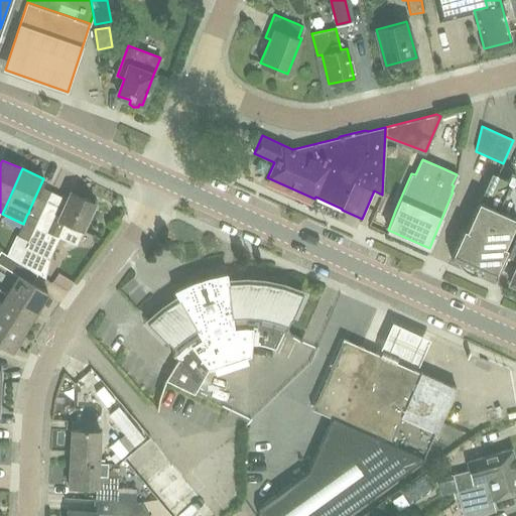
[(472,269),(511,182),(492,173),(467,230),(464,229),(450,257),(458,260),(459,259),(464,257),(466,264),(471,268),(471,269),(472,269)]
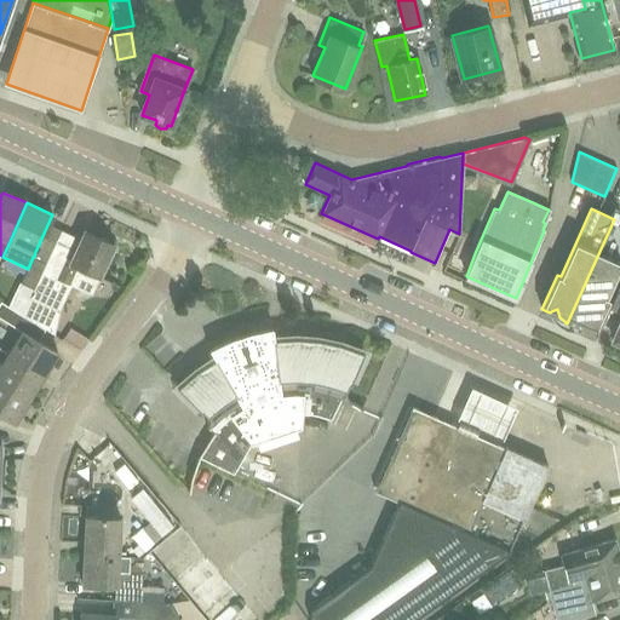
[(619,220),(614,219),(567,323),(568,323),(577,325),(584,322),(586,327),(585,327),(586,329),(593,333),(609,298),(607,297),(619,265),(619,220)]
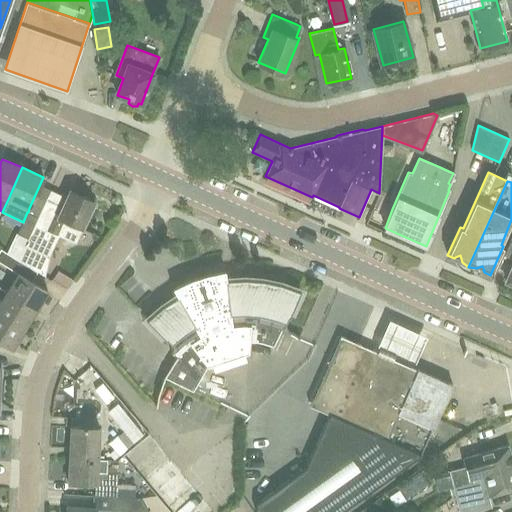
[(38,217),(27,238),(28,238),(25,246),(49,257),(59,236),(64,239),(65,243),(72,246),(75,243),(76,240),(95,200),(69,188),(62,203),(47,196),(38,217)]
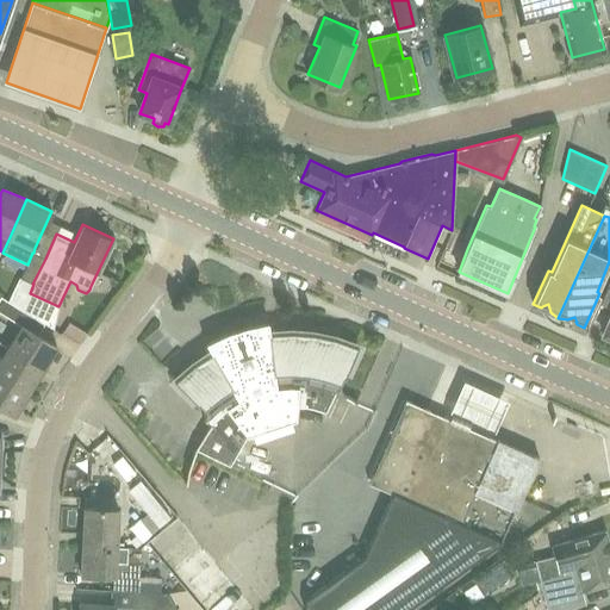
[(32,284),(45,259),(32,253),(20,278),(32,284)]
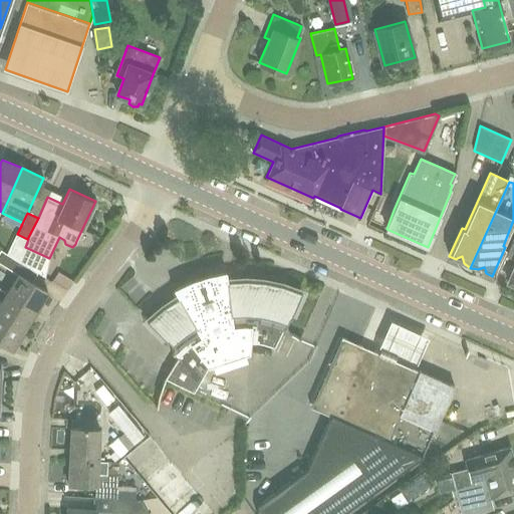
[(505,256),(513,260),(513,264),(506,281),(513,284),(513,243),(511,243),(505,256)]
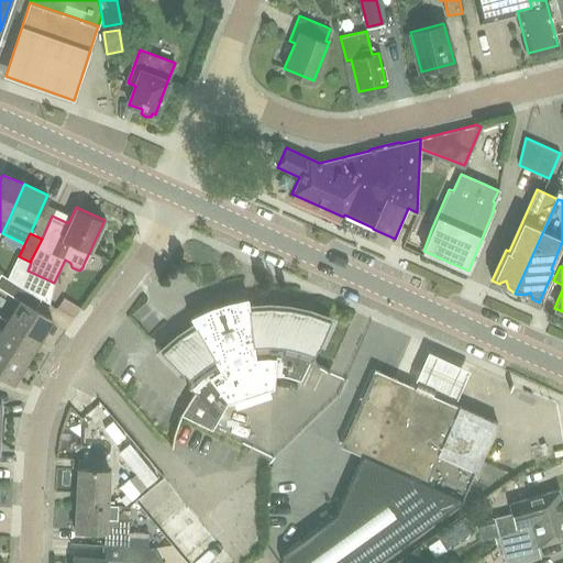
[(0,287),(17,298),(23,288),(24,287),(22,286),(1,273),(0,274),(0,287)]
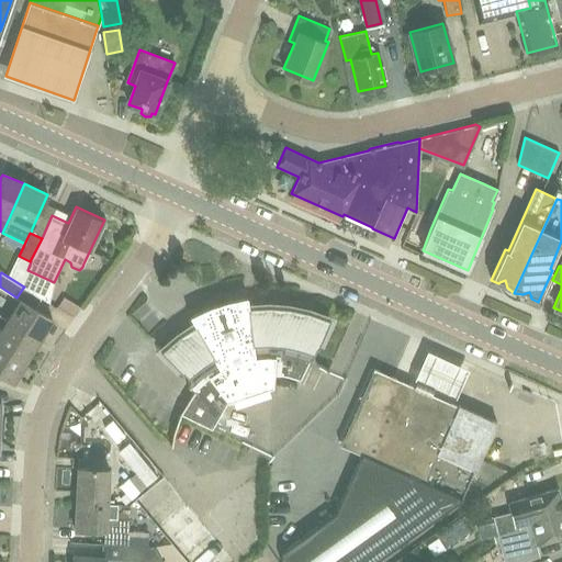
[(38,340),(53,317),(21,299),(8,321),(38,340)]
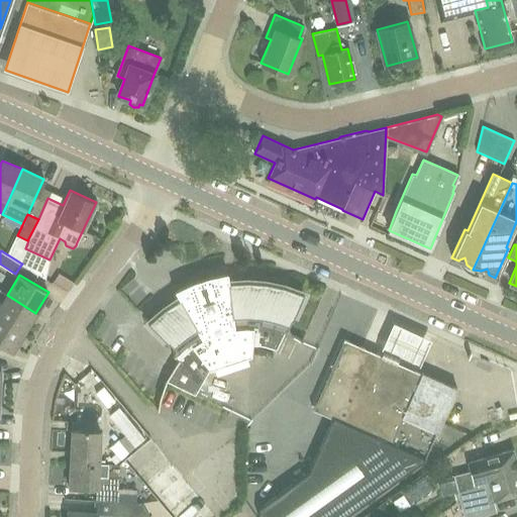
[(292,333),(289,325),(302,294),(284,287),(266,284),(247,282),(228,284),(210,287),(197,292),(180,300),(165,310),(149,323),(174,347),(173,354),(175,357),(179,362),(167,382),(195,396),(209,371),(251,356),(252,344),(268,347),(272,327),(285,331),(294,335),(302,340),(302,339),(294,334),(292,333)]
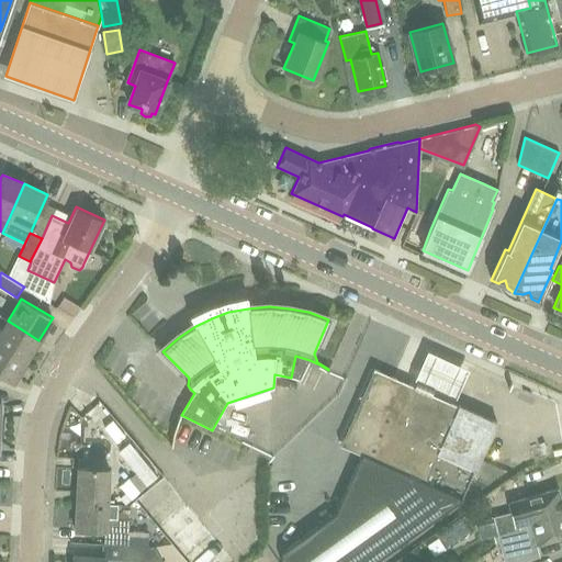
[(0,345),(26,361),(38,340),(8,321),(0,332),(0,345)]
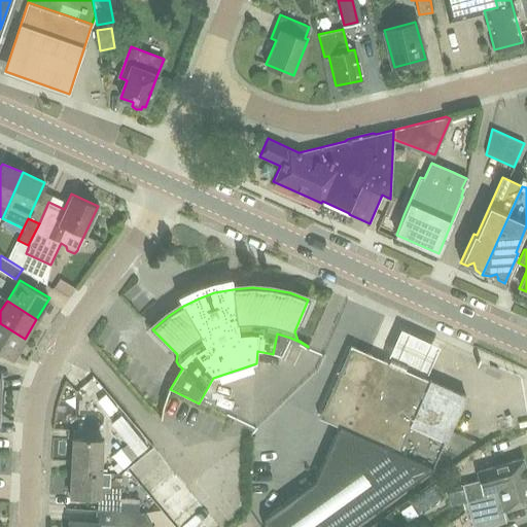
[(0,350),(12,358),(25,339),(0,323),(0,350)]
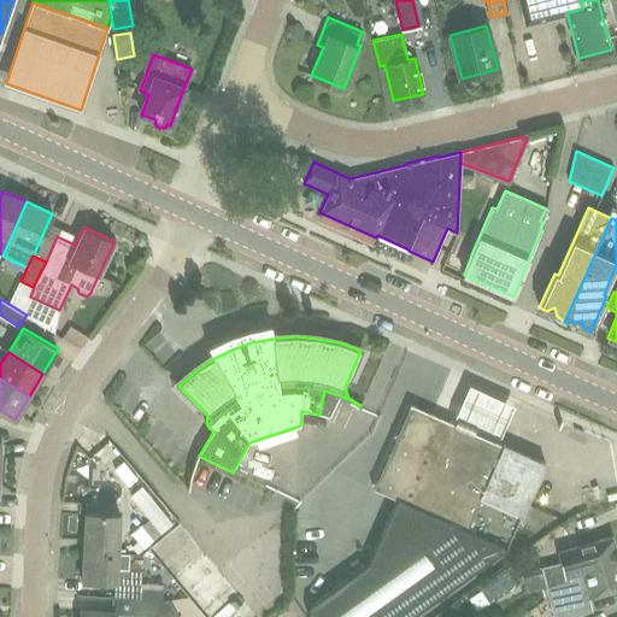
[(500,436),(513,405),(470,386),(456,417),(500,436)]
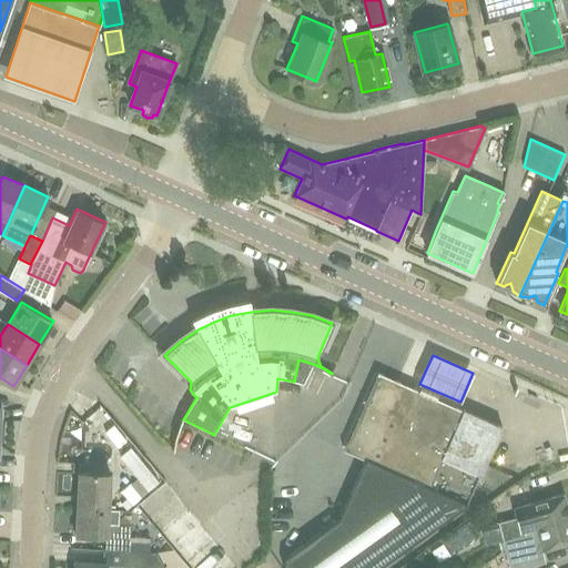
[(284,559),(283,567),(376,567),(466,504),(501,426),(377,373),(343,449),(364,459),(337,518),(284,559)]
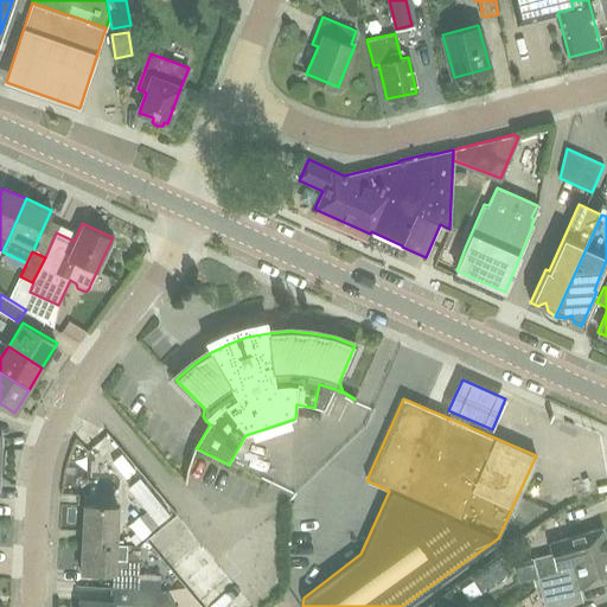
[(115,541),(116,506),(83,505),(82,538),(115,541)]
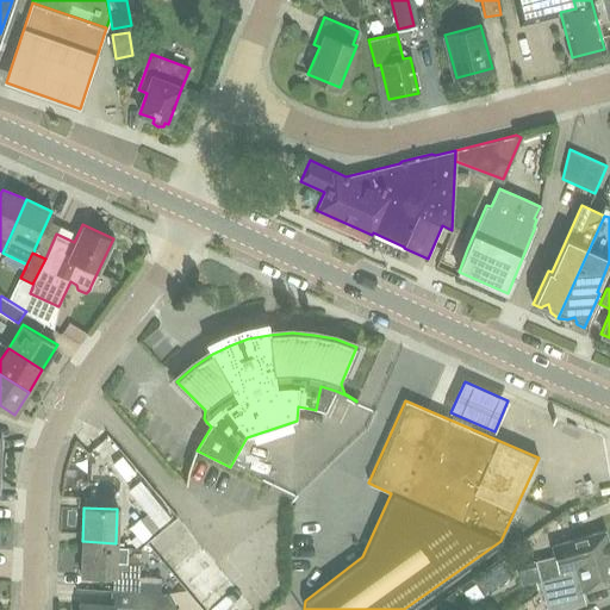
[(577,566),(609,555),(609,548),(604,529),(568,540),(552,545),(555,554),(555,556),(535,561),(541,580),(561,573),(561,572),(577,567),(577,566)]
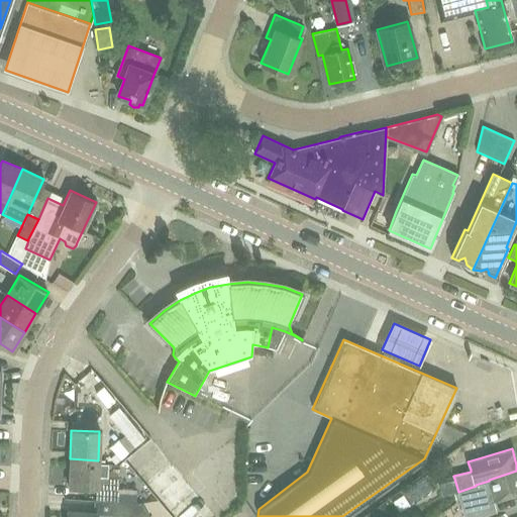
[(98,460),(70,458),(69,488),(96,489),(95,499),(140,502),(136,494),(118,493),(118,485),(119,478),(114,478),(108,478),(109,464),(102,464),(98,463),(98,460)]
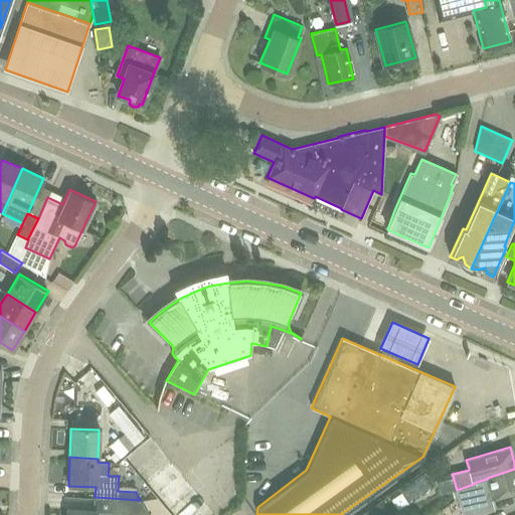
[(464,514),(472,514),(484,511),(482,502),(514,492),(514,469),(487,478),(487,479),(474,483),(474,484),(457,490),(464,514)]
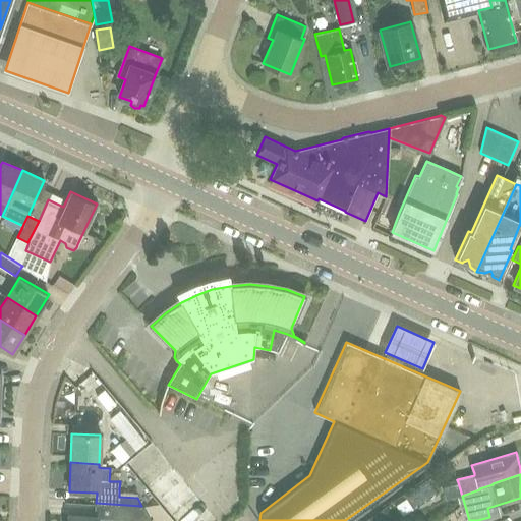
[(413,509),(441,490),(431,477),(404,496),(413,509)]
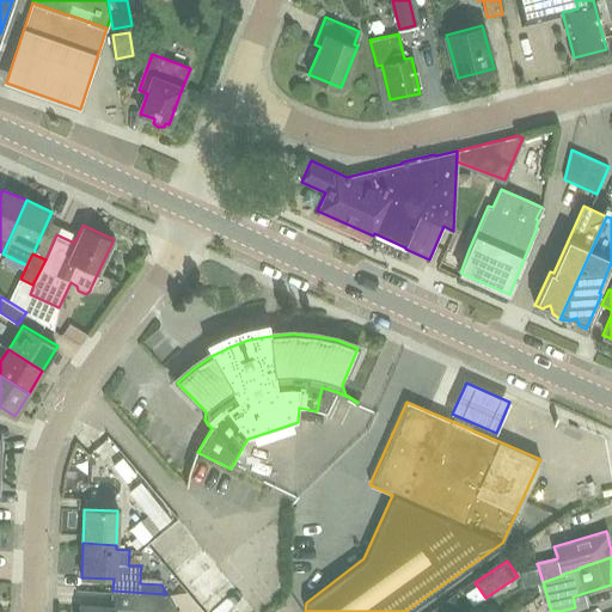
[(176,611),(169,597),(166,594),(112,591),(112,592),(134,593),(133,610),(164,611),(176,611)]
